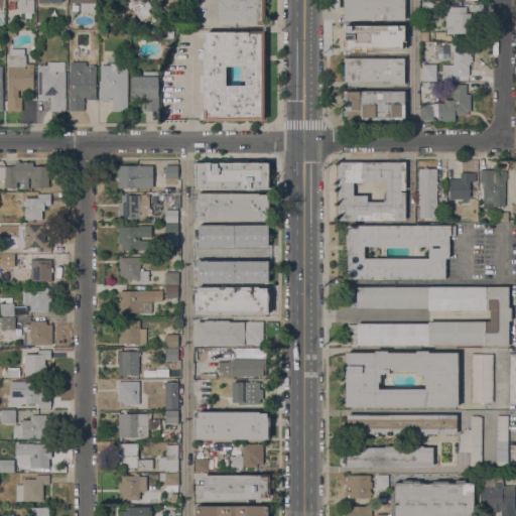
[(17,0),(33,0),(33,13),(18,12),(17,0)]
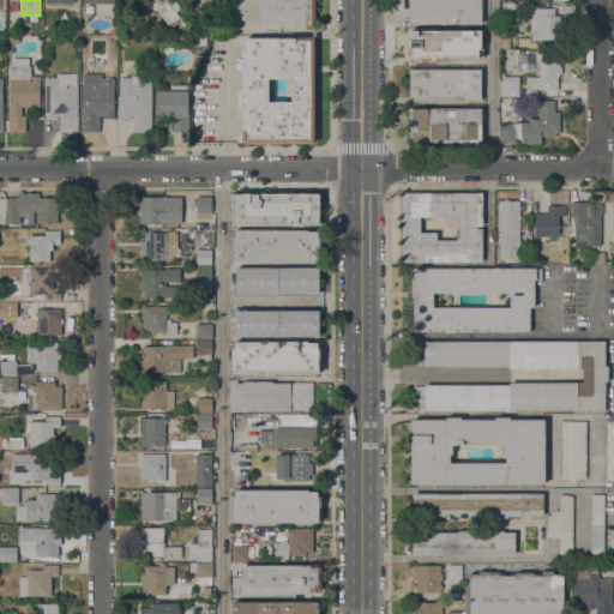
[(83,0),(114,0),(114,12),(96,12),(96,2),(89,2),(89,5),(85,5),(85,4),(83,4),(83,0)]
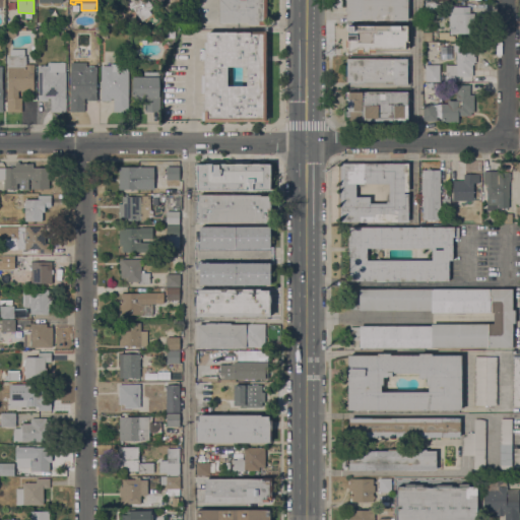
[(147,0),(153,6),(149,10),(151,13),(144,20),(133,8),(132,9),(124,0),(147,0)]
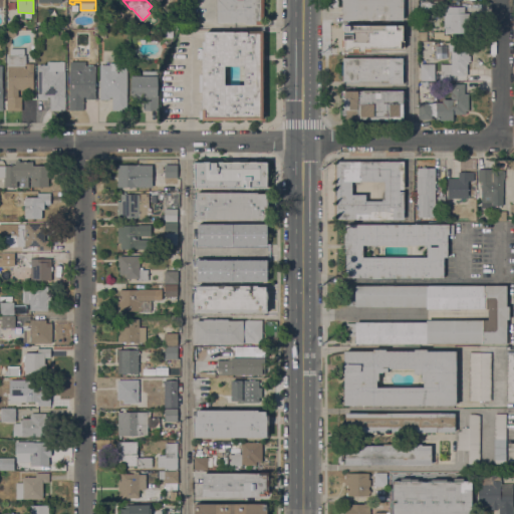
[(246,23),(246,22),(217,22),(217,0),(264,0),(264,23),(246,23)]
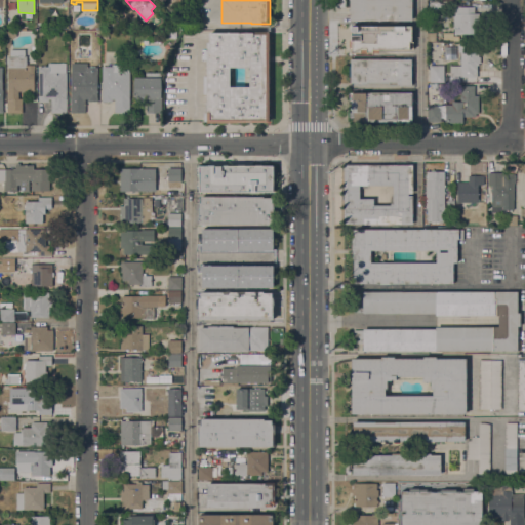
[(349,21),(349,0),(411,0),(411,21),(349,21)]
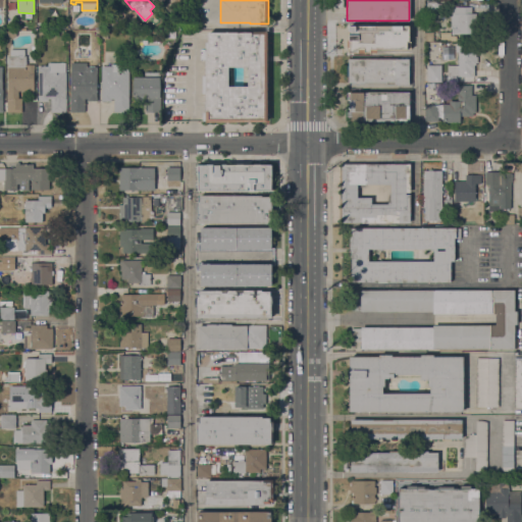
[(440,40),(440,31),(447,31),(447,28),(453,28),(453,25),(458,25),(458,13),(452,13),(452,6),(471,6),(471,13),(476,13),(476,30),(472,30),(472,34),(452,34),(451,40),(440,40)]
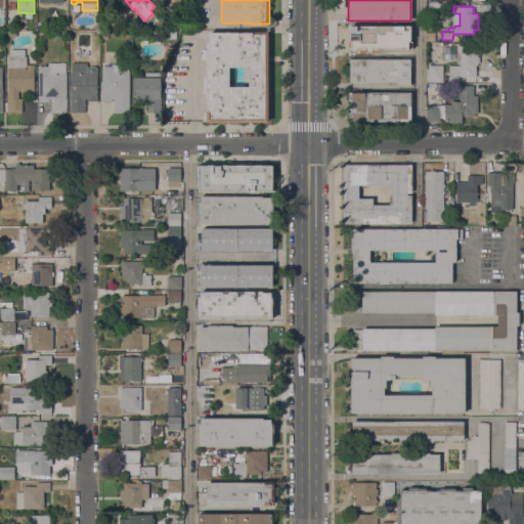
[(350,49),(349,29),(366,29),(366,42),(372,42),(372,49),(350,49)]
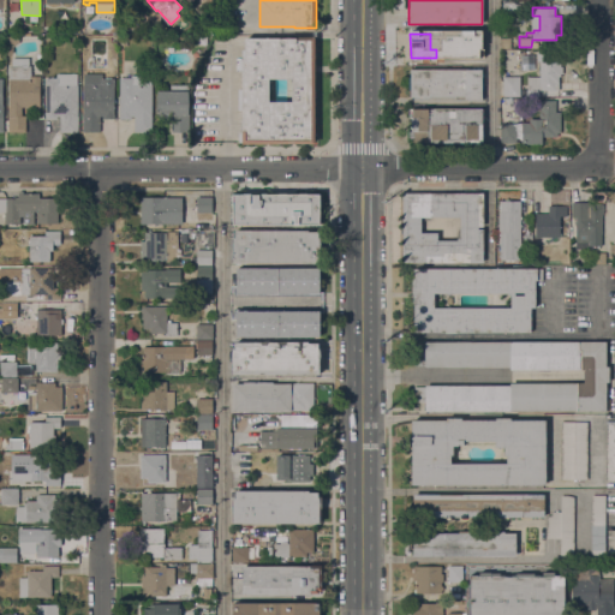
[(12,53),(6,53),(6,36),(19,36),(19,42),(12,46),(12,53)]
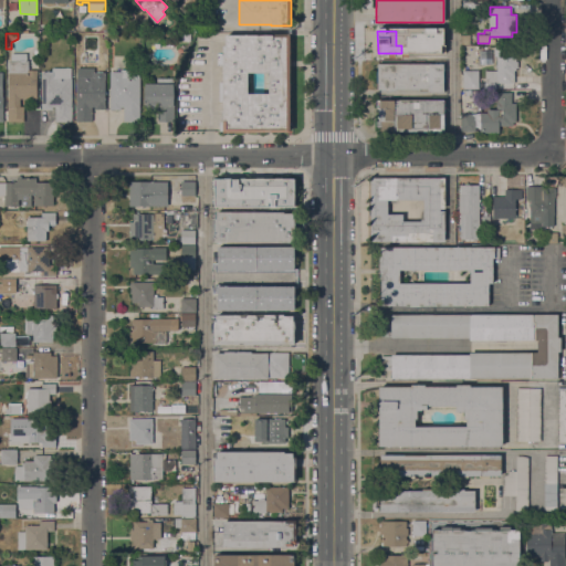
[(223,133),(223,130),(220,130),(220,122),(222,122),(222,102),(220,102),(220,82),(222,82),(222,64),(220,64),(220,54),(222,54),(222,45),(226,45),(226,34),(290,34),(290,132),(223,133)]
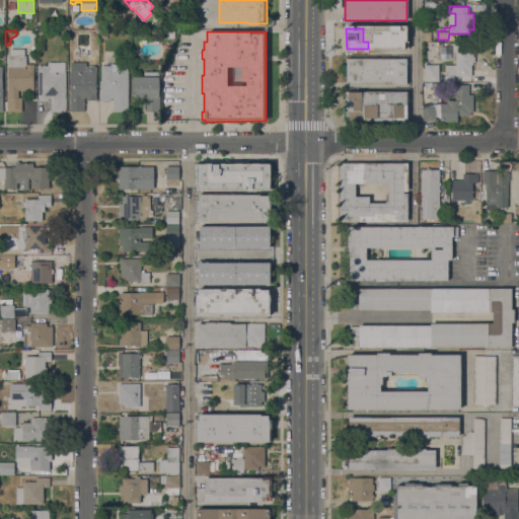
[(431,31),(431,41),(423,41),(423,31),(431,31)]
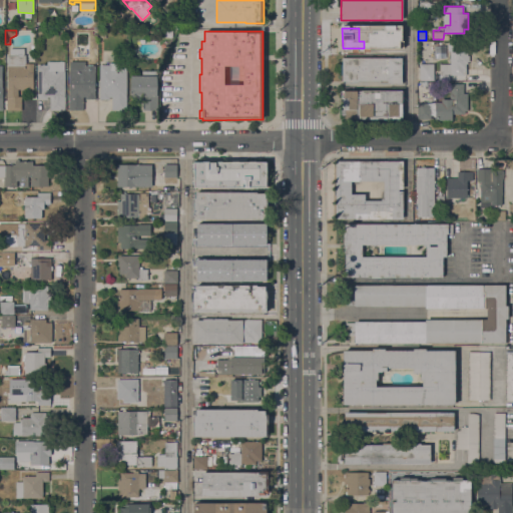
[(403,42),(403,54),(389,54),(389,42),(403,42)]
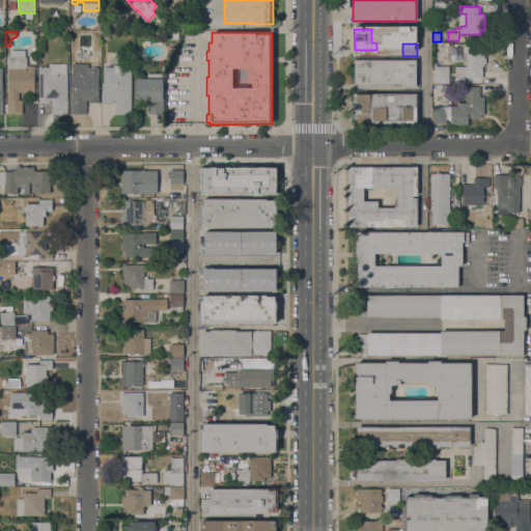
[(455,78),(455,66),(466,66),(466,53),(464,53),(464,46),(473,46),(473,50),(484,50),(483,57),(485,57),(485,63),(483,63),(483,66),(482,66),(482,72),(480,72),(480,78),(455,78)]
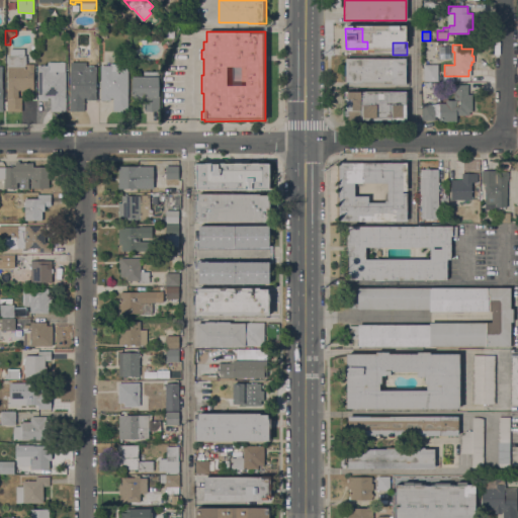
[(7,55),(10,55),(10,49),(24,49),(24,56),(26,56),(26,64),(33,64),(33,91),(18,90),(18,97),(21,97),(21,111),(7,111),(7,55)]
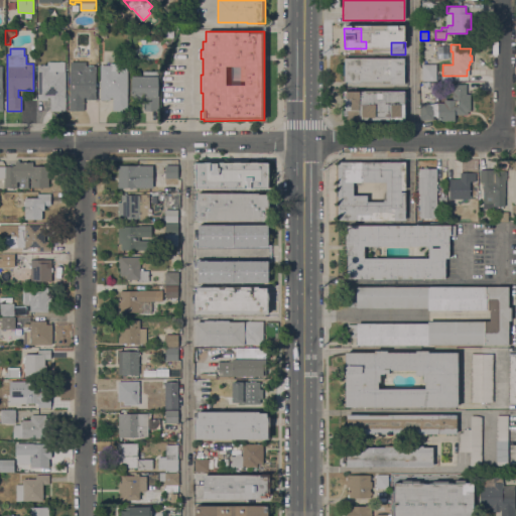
[(404,58),(404,85),(392,84),(392,83),(390,83),(390,82),(344,81),(344,76),(343,76),(343,65),(344,65),(345,57),(404,58)]
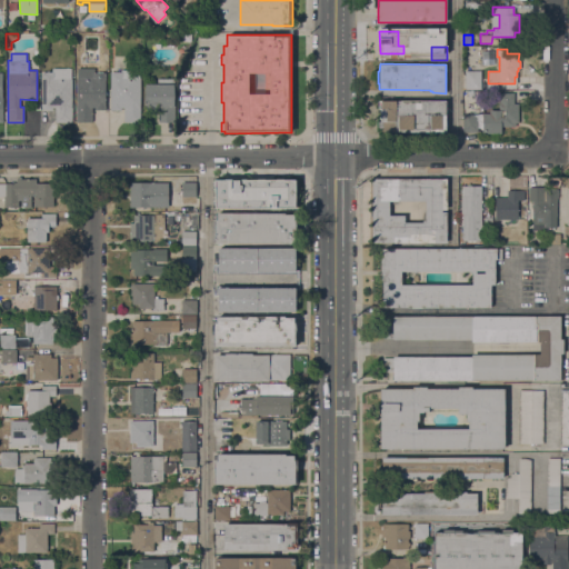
[(42,71),(52,71),(52,68),(70,68),(70,78),(72,78),(72,122),(56,122),(56,108),(52,108),(52,110),(42,110),(42,71)]
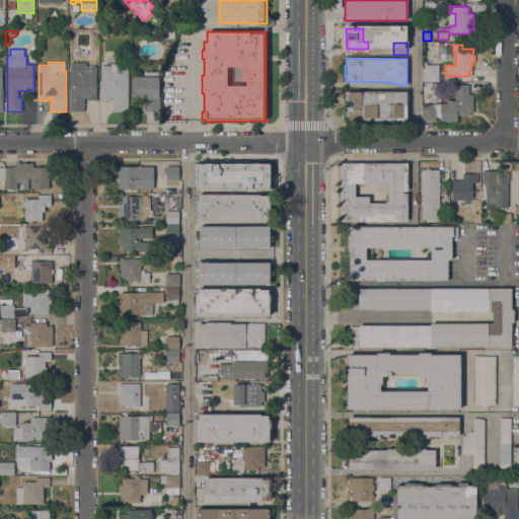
[(128,112),(114,112),(114,98),(110,98),(110,100),(101,100),(100,66),(110,65),(110,64),(128,64),(128,112)]
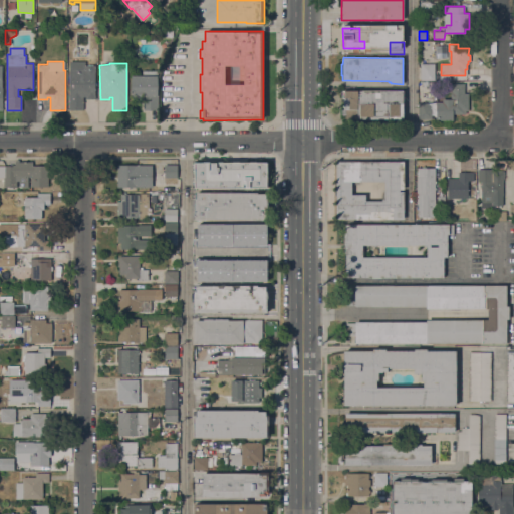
[(435,80),(420,80),(421,63),(435,63),(435,80)]
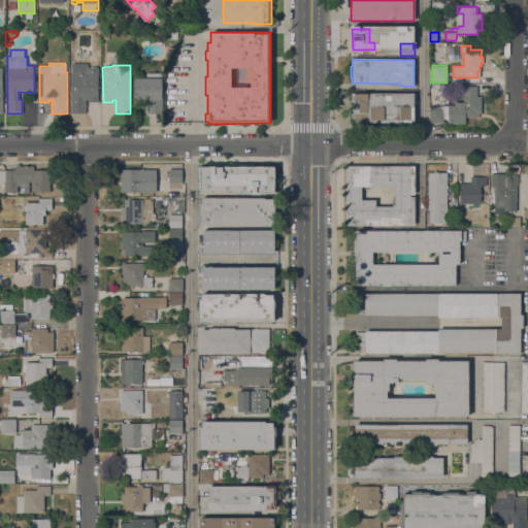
[(98,67),(98,85),(99,85),(99,88),(98,88),(98,101),(89,101),(89,100),(86,100),(86,112),(71,112),(71,72),(88,72),(88,67),(90,67),(90,66),(96,66),(96,67),(98,67)]
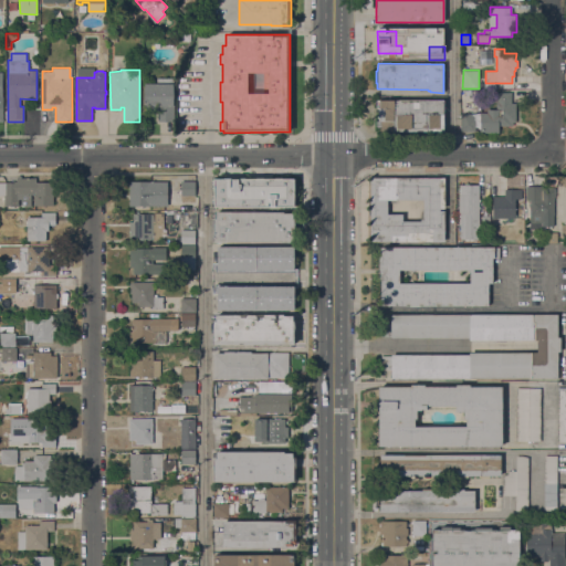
[(157,83),(157,77),(174,77),(174,121),(158,121),(158,111),(145,111),(145,83),(157,83)]
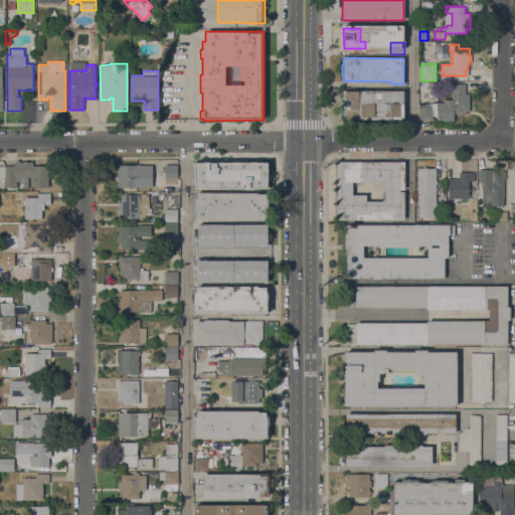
[(454,120),(438,120),(438,102),(443,102),(443,99),(452,99),(452,84),(465,83),(465,97),(469,97),(469,111),(467,111),(467,115),(454,115),(454,118),(454,120)]
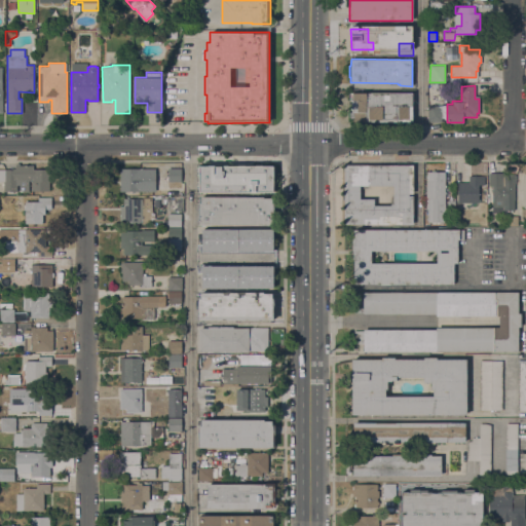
[(412,94),(412,119),(352,119),(352,101),(350,101),(350,92),(412,94)]
